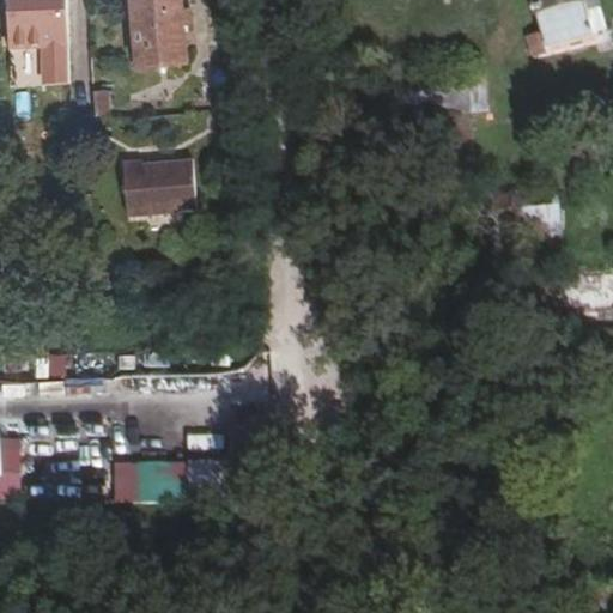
[(182,0),(131,0),(137,68),(189,64),(186,28),(193,26),(192,10),(184,11),(182,0)]
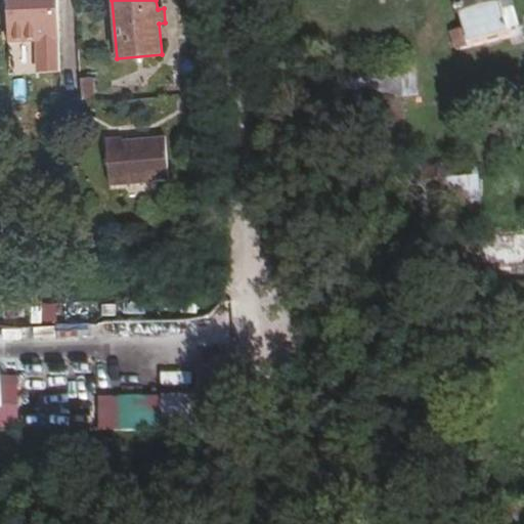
[(508,4),(507,0),(452,0),(462,30),(452,34),(459,52),(508,40),(506,27),(512,26),(510,15),(503,16),(501,6),(508,4)]
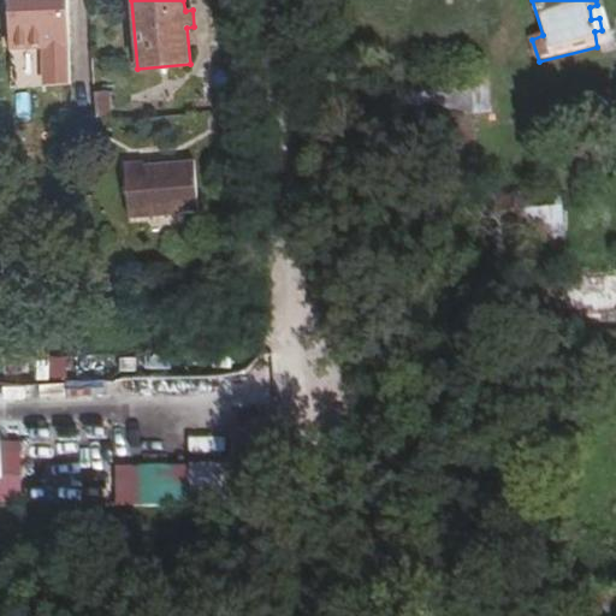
[(463,73),(462,46),(427,48),(428,75),(463,73)]
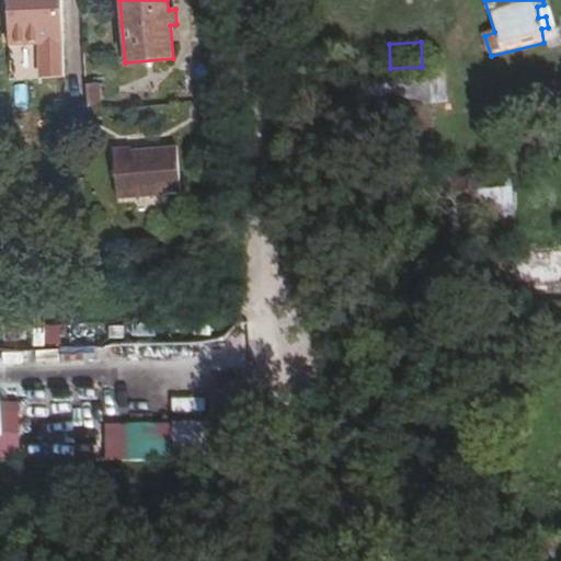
[(101,107),(99,83),(86,84),(88,109),(101,107)]
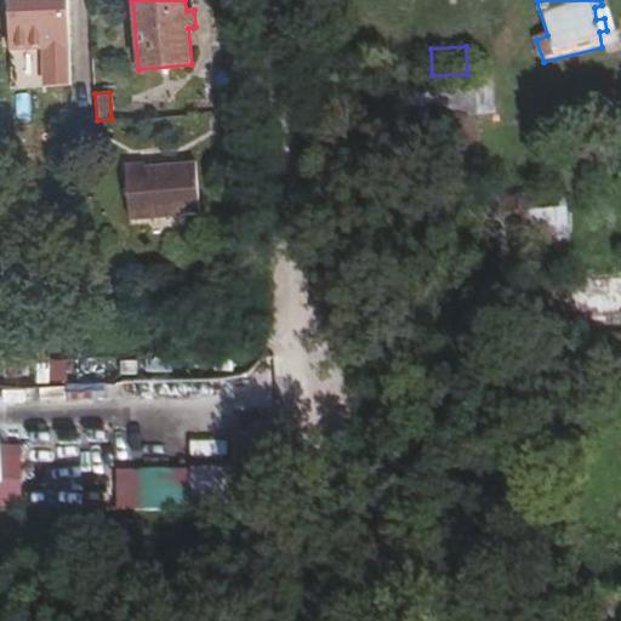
[(197,163),(146,167),(146,164),(124,165),(130,221),(200,216),(197,163)]
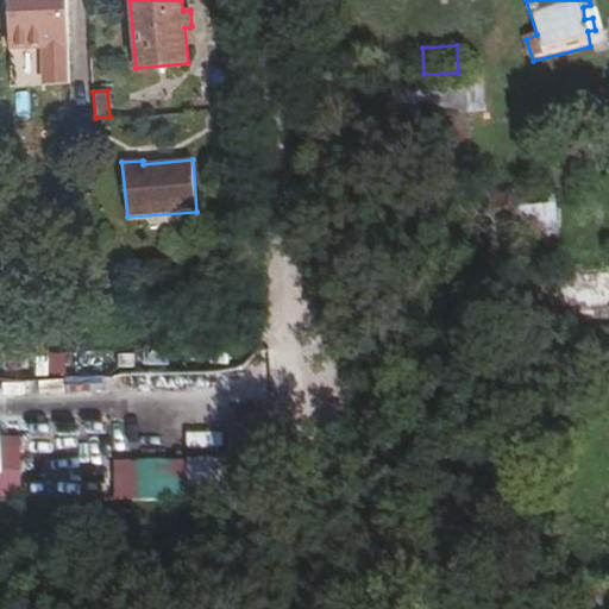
[(527,206),(526,233),(562,234),(563,207),(527,206)]
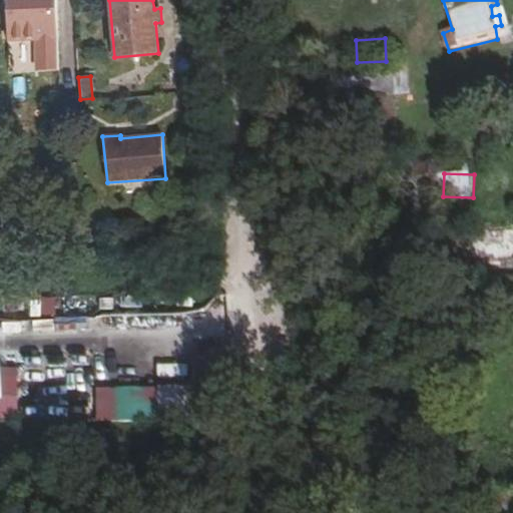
[(409,230),(438,227),(431,180),(403,183),(409,230)]
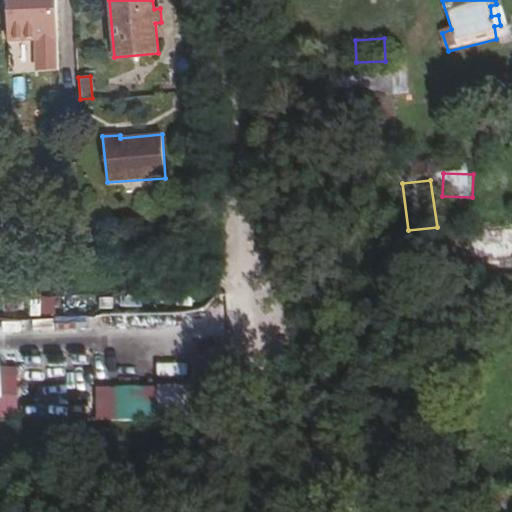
[(511,223),(487,224),(489,255),(511,253),(511,223)]
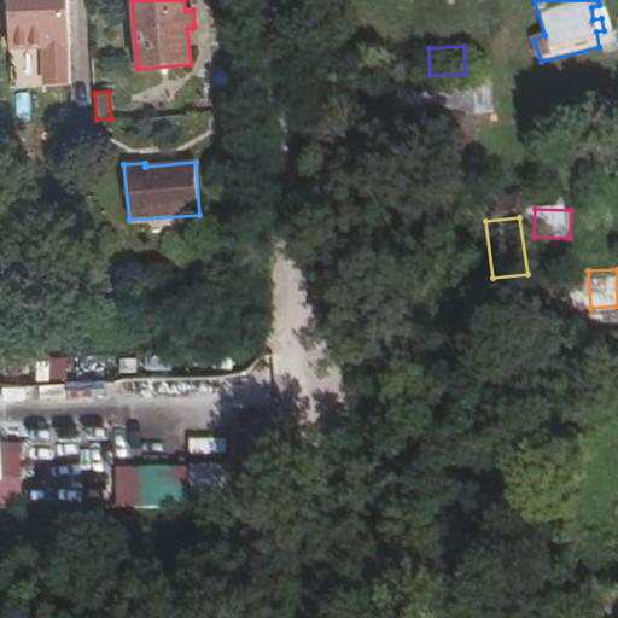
[(617,316),(600,315),(599,333),(617,334),(617,316)]
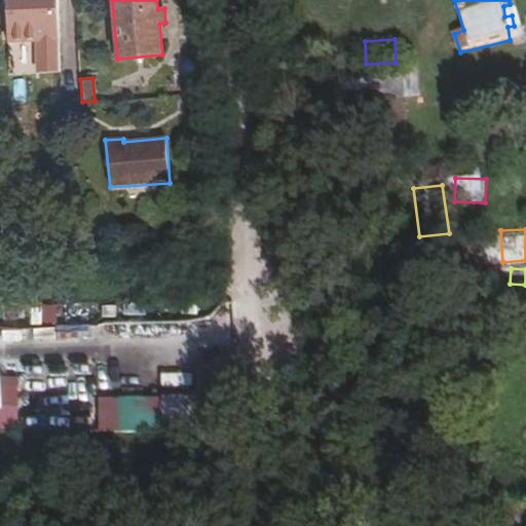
[(0,371),(0,430),(26,430),(26,371),(0,371)]
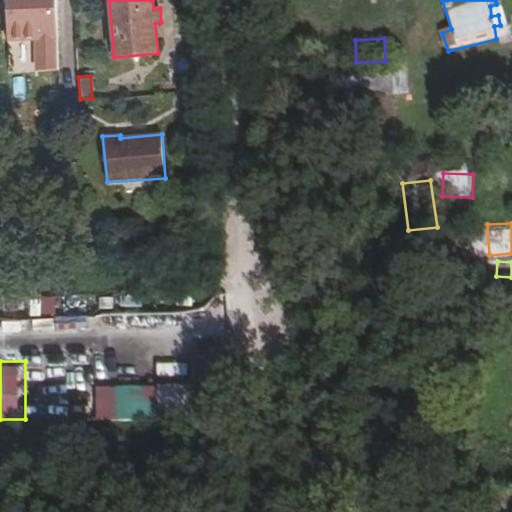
[(233,386),(159,387),(159,420),(195,419),(195,421),(233,422),(233,386)]
